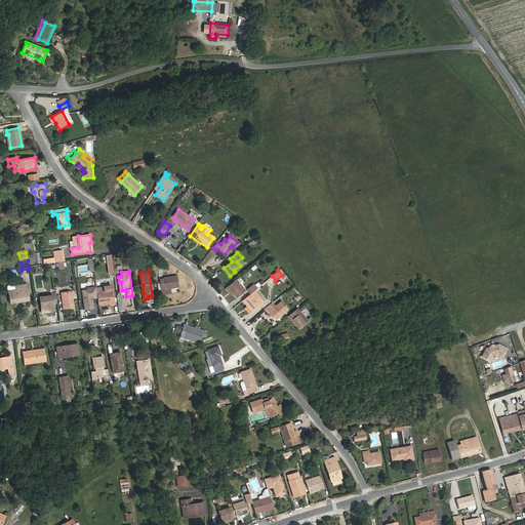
[(178,286),(177,276),(164,278),(164,280),(160,281),(158,281),(159,284),(160,283),(161,289),(161,292),(162,292),(162,294),(170,293),(170,288),(178,286)]
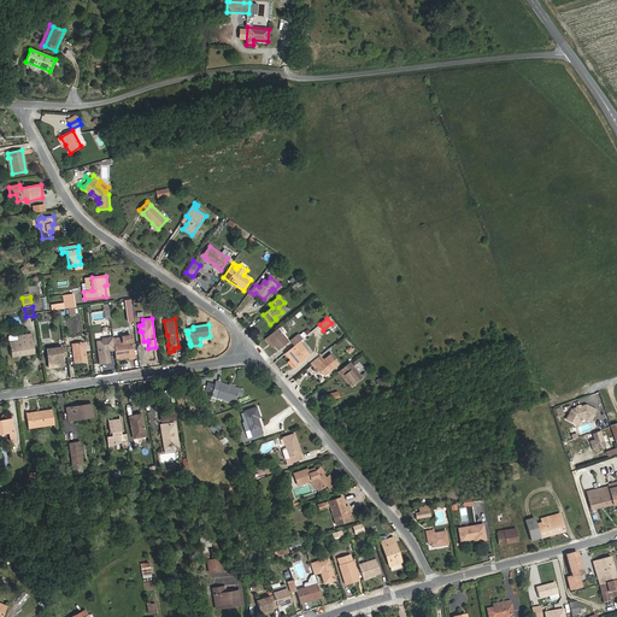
[(278,350),(288,342),(277,328),(268,336),(274,345),(278,350)]
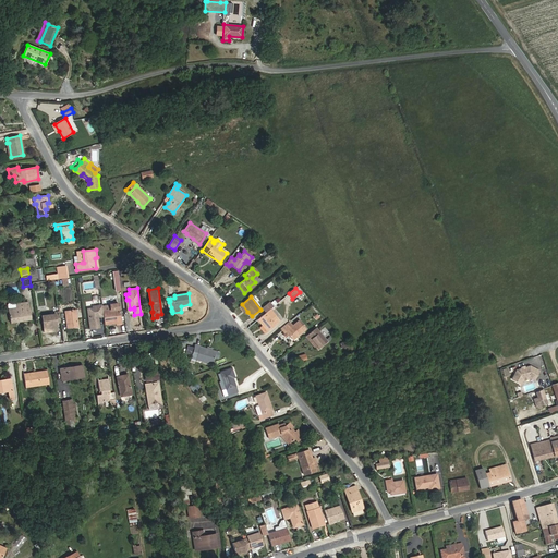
[(32,319),(28,302),(15,304),(15,303),(9,304),(8,305),(11,323),(14,323),(14,319),(19,318),(20,322),(32,319)]
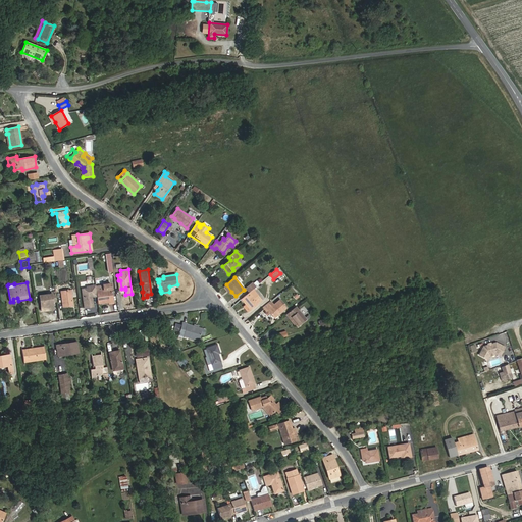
[(253,290),(255,286),(252,282),(246,288),(249,292),(253,290)]
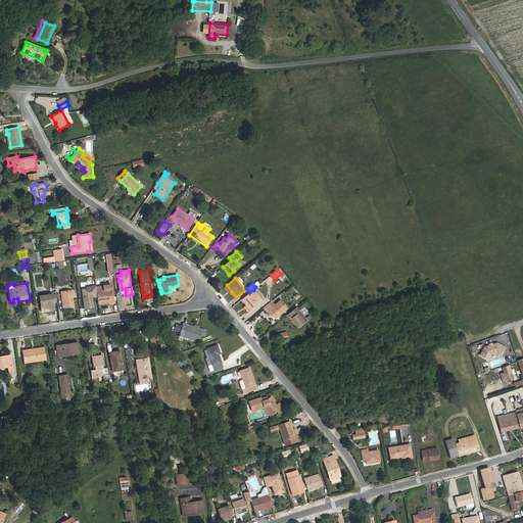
[(113,303),(111,284),(103,285),(103,286),(103,291),(96,292),(97,296),(98,303),(102,303),(102,301),(108,301),(109,302),(109,304),(113,303)]
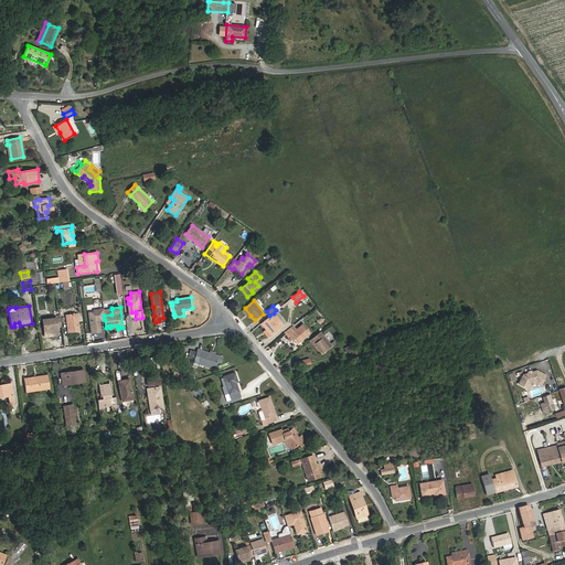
[(104,316),(104,310),(104,309),(94,310),(94,312),(88,313),(92,333),(100,332),(99,321),(105,320),(104,316)]
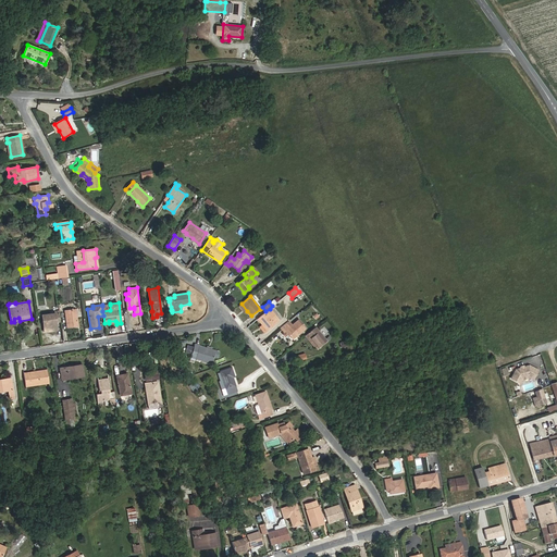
[(78,326),(75,309),(65,310),(67,327),(78,326)]
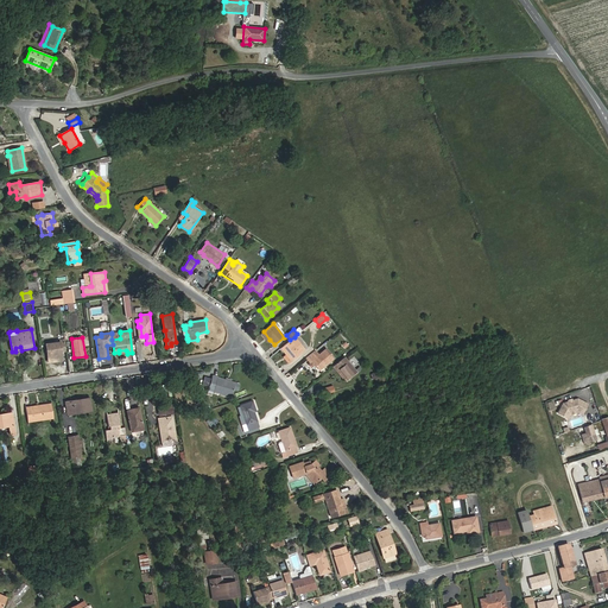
[(292,361),(305,350),(295,337),(290,340),(280,348),(286,354),(292,361)]
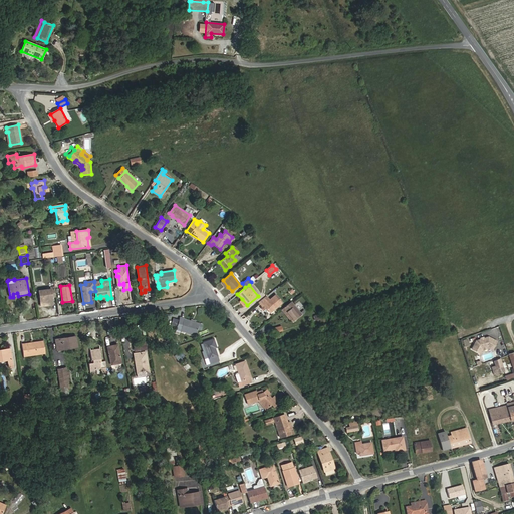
[(55,296),(54,287),(50,287),(50,289),(38,291),(39,295),(42,295),(43,306),(52,304),(51,297),(55,296)]
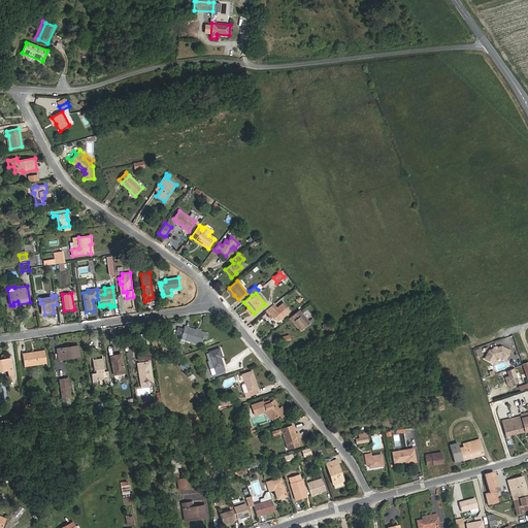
[(277,321),(290,310),(284,303),(277,308),(274,304),(265,310),(269,315),(272,312),(274,315),(273,317),(277,321)]
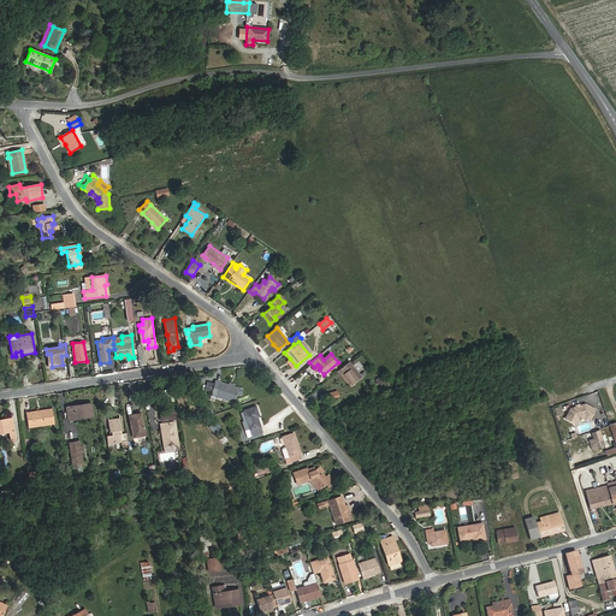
[(353,386),(362,378),(360,375),(349,361),(338,371),(343,375),(349,381),(353,386)]
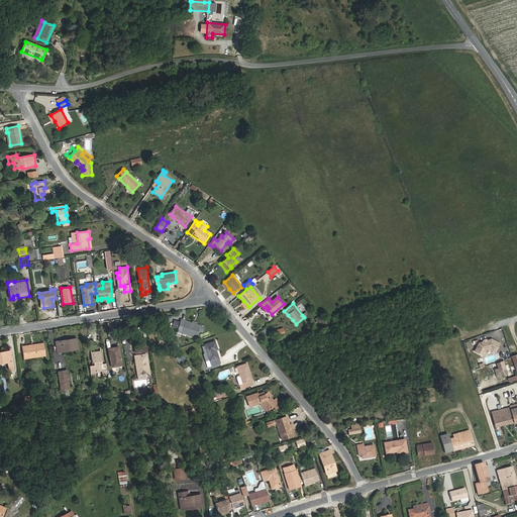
[(293,320),(288,315),(284,311),(283,312),(291,321),(293,320)]
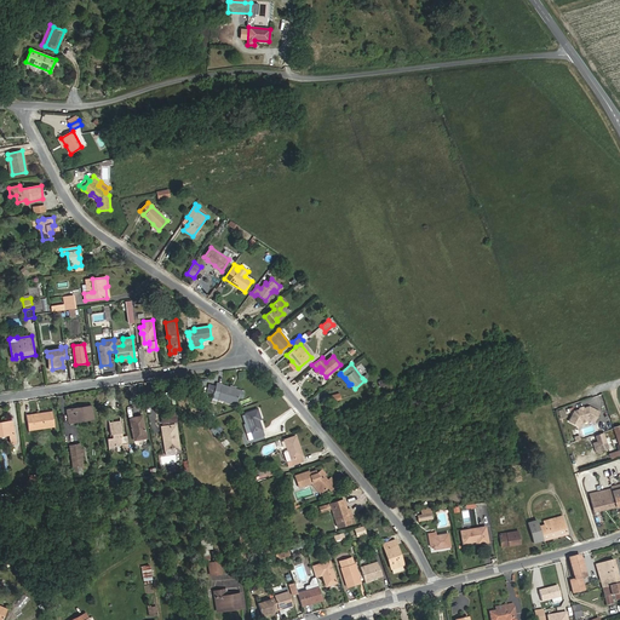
[(235,405),(240,390),(235,389),(230,388),(217,384),(216,386),(213,395),(212,397),(235,405)]
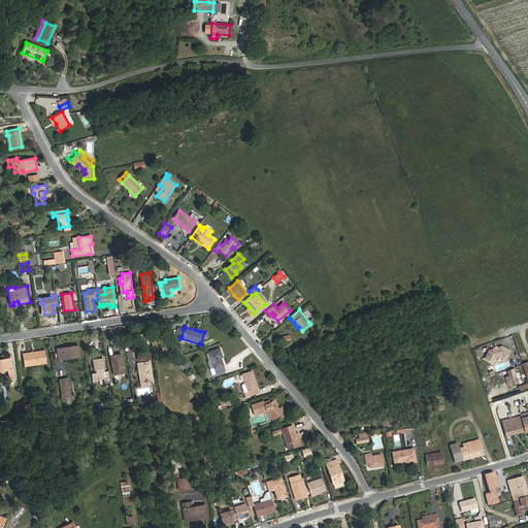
[(79,357),(77,345),(57,349),(58,353),(61,352),(62,360),(68,359),(68,356),(72,356),(73,358),(79,357)]
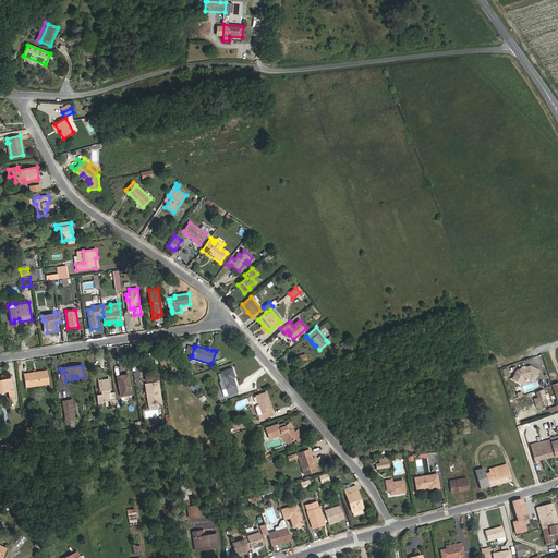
[(534,379),(538,371),(530,366),(525,367),(522,368),(517,371),(512,379),(521,384),(524,377),(529,376),(534,379)]
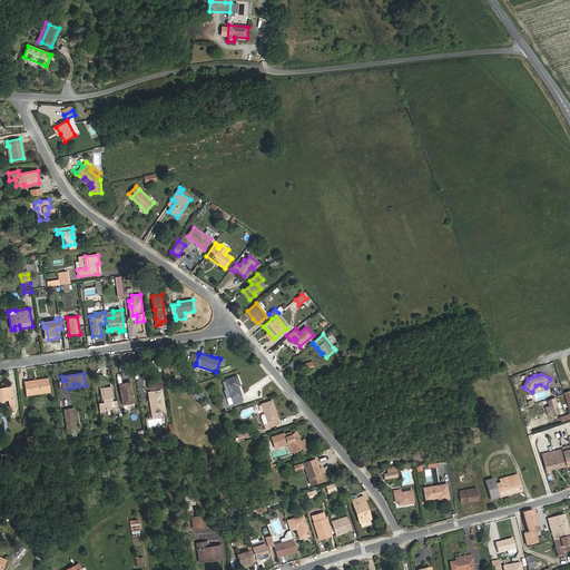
[(239,386),(236,376),(225,380),(226,381),(223,382),(225,390),(224,390),(226,399),(231,396),(234,403),(243,400),(238,386),(239,386)]
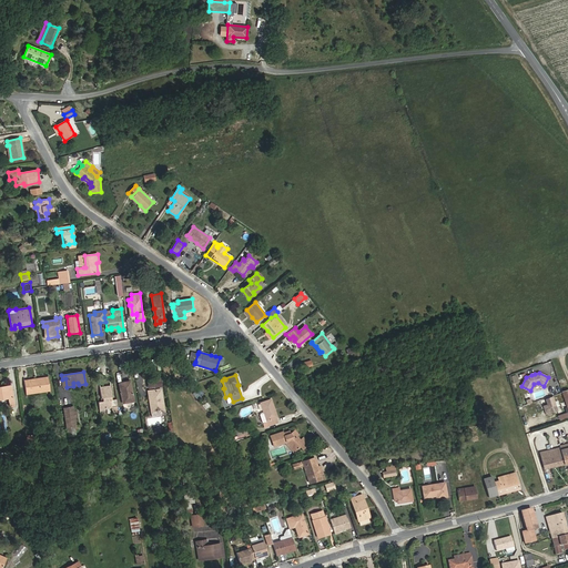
[(160,376),(145,379),(148,391),(162,387),(160,376)]
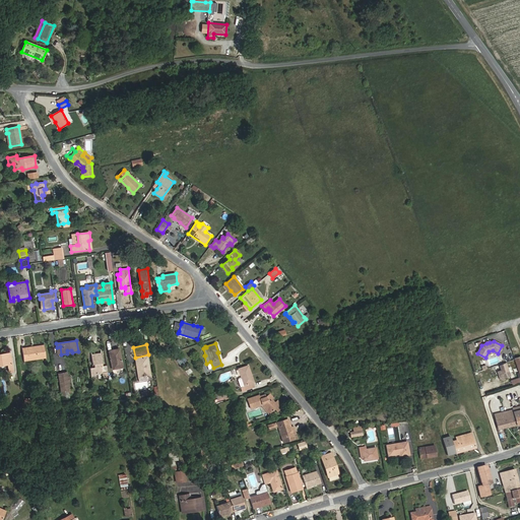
[(46,358),(44,345),(22,348),(23,361),(46,358)]
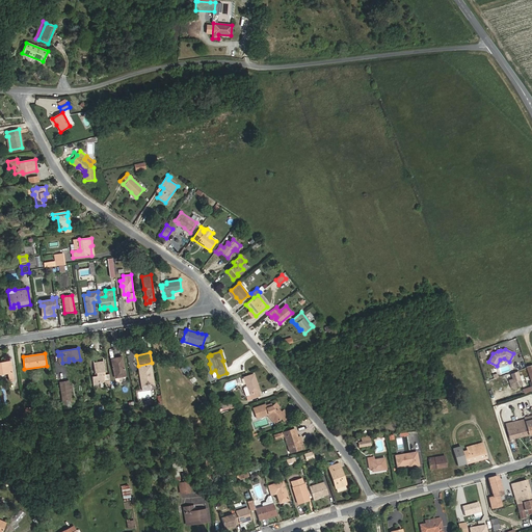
[(125,375),(122,357),(111,358),(114,377),(125,375)]
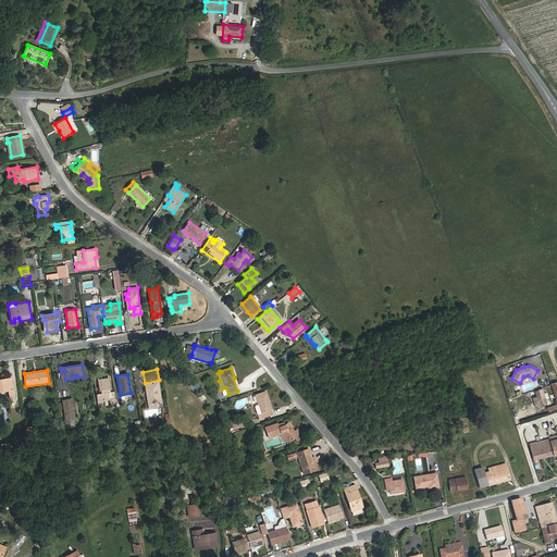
[(14,397),(11,378),(0,379),(0,391),(9,391),(10,398),(14,397)]
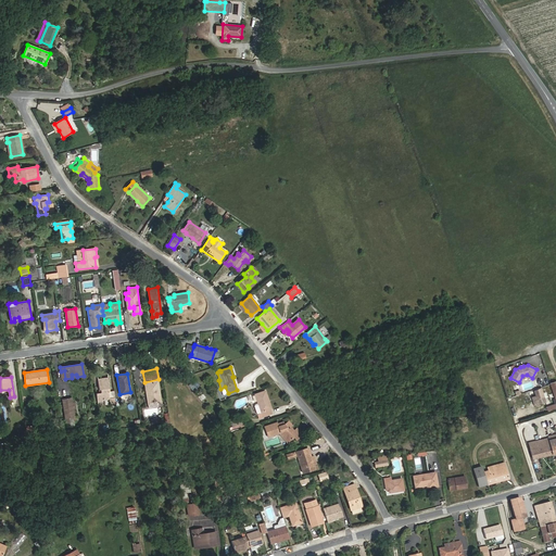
[(110,388),(109,378),(99,380),(101,393),(96,393),(98,402),(103,401),(103,400),(109,399),(110,401),(112,401),(113,402),(115,402),(114,391),(109,392),(108,389),(110,388)]
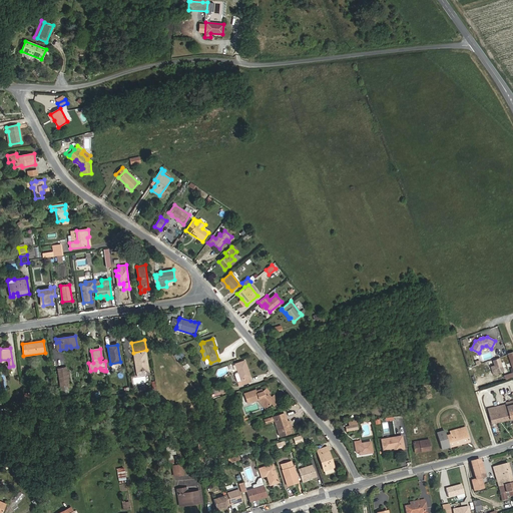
[(173,356),(178,362),(184,356),(179,351),(173,356)]
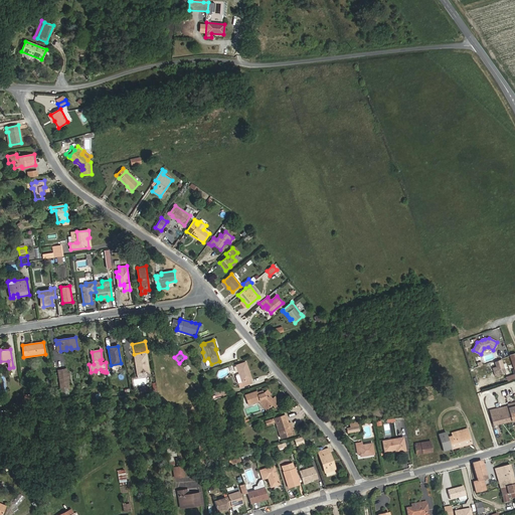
[(149,372),(146,353),(134,354),(136,367),(137,366),(139,374),(149,372)]
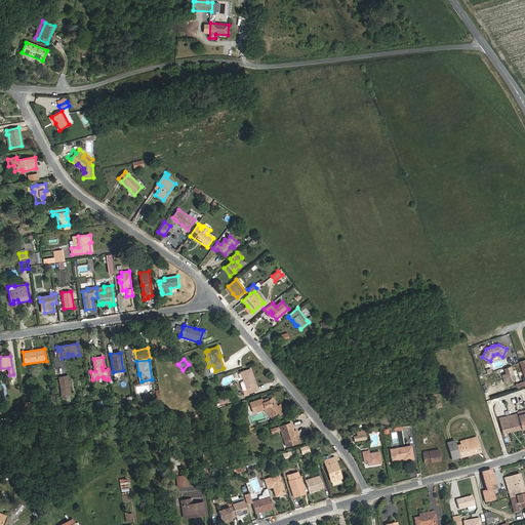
[(515,379),(511,367),(506,368),(510,381),(515,379)]
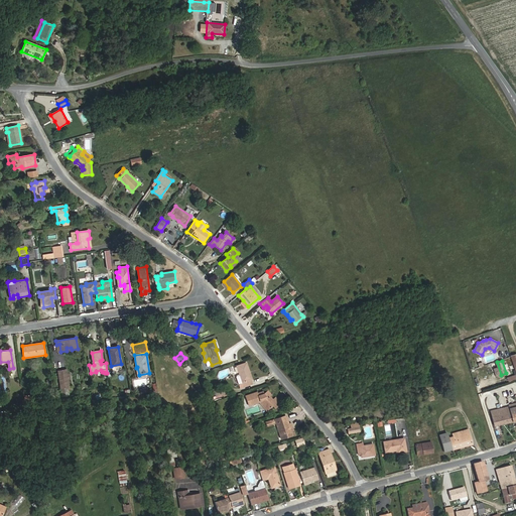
[(501,375),(497,362),(491,364),(496,376),(501,375)]
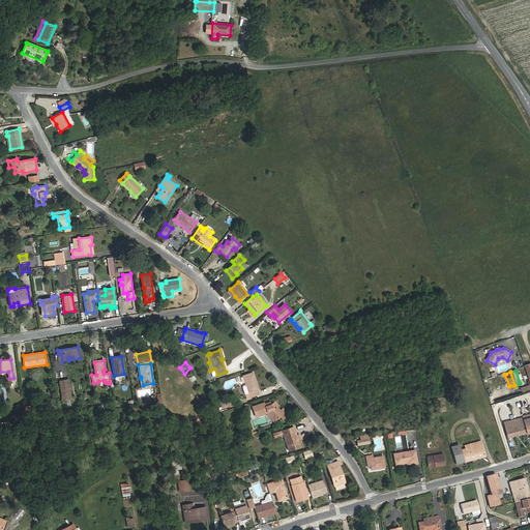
[(256,381),(253,373),(243,376),(246,384),(243,385),(242,387),(246,399),(259,393),(257,389),(258,389),(255,381),(256,381)]
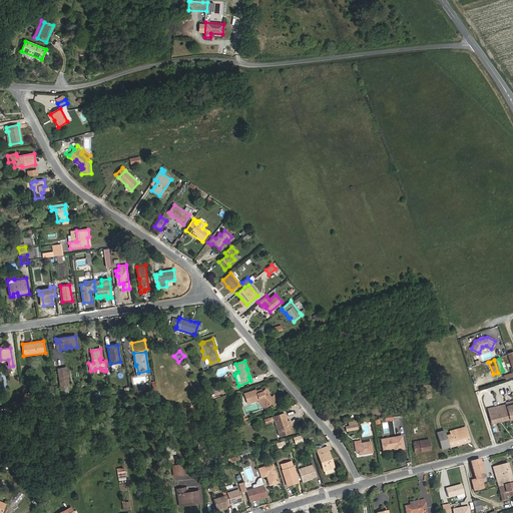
[(69,384),(66,367),(57,369),(62,395),(69,393),(68,387),(72,386),(72,384),(69,384)]
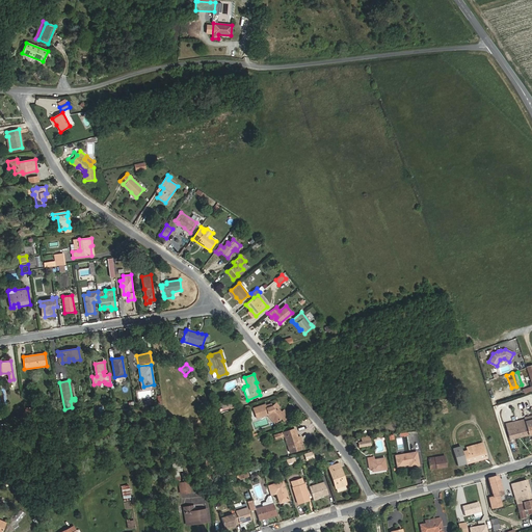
[(232,404),(231,399),(220,403),(221,408),(232,404)]
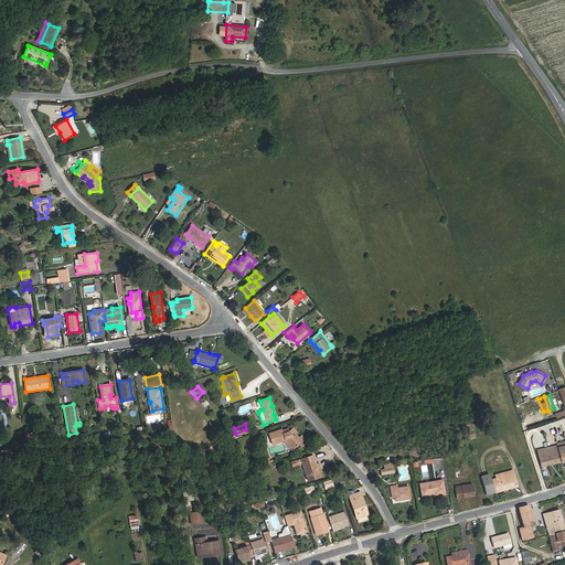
[(478,438),(473,425),(467,427),(471,440),(478,438)]
